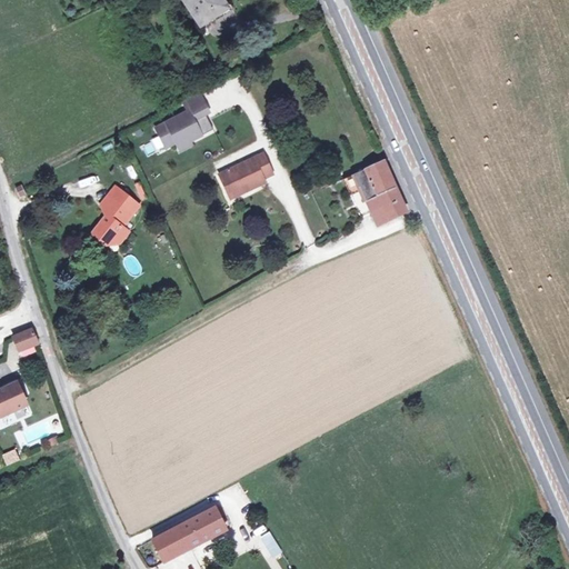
[(189,0),(203,20),(228,5),(225,0),(189,0)]
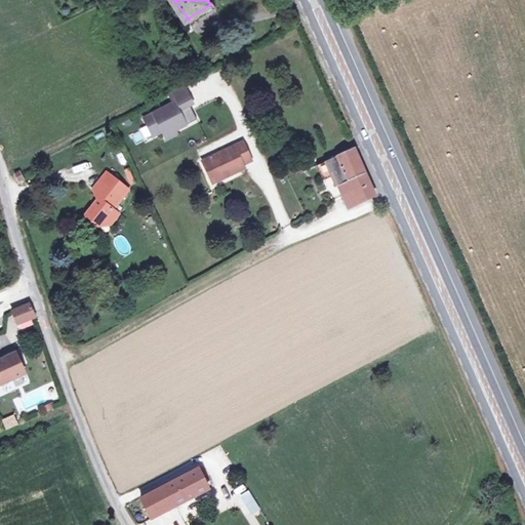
[(171,88),(174,94),(189,87),(186,81),(171,88)]
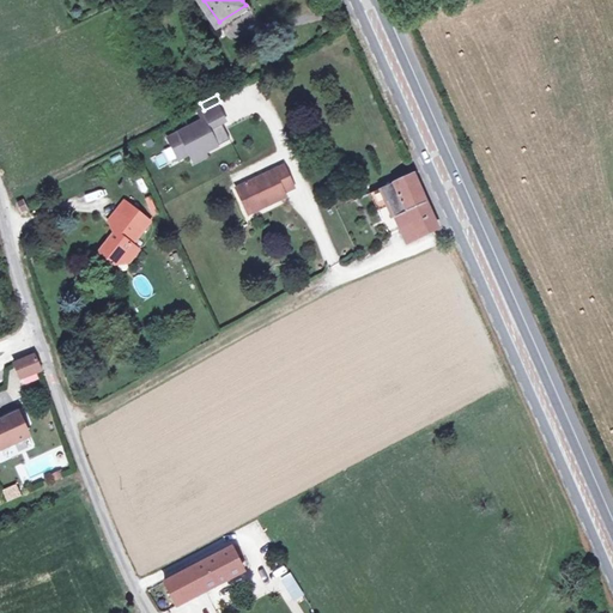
[(204,110),(206,114),(170,133),(182,153),(193,149),(194,151),(206,145),(207,147),(218,141),(210,125),(219,120),(224,117),(228,115),(220,102),(204,110)]
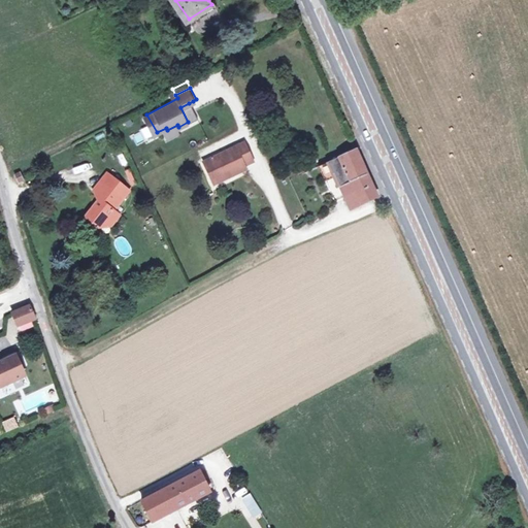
[(191,107),(189,103),(180,107),(188,122),(200,114),(195,105),(191,107)]
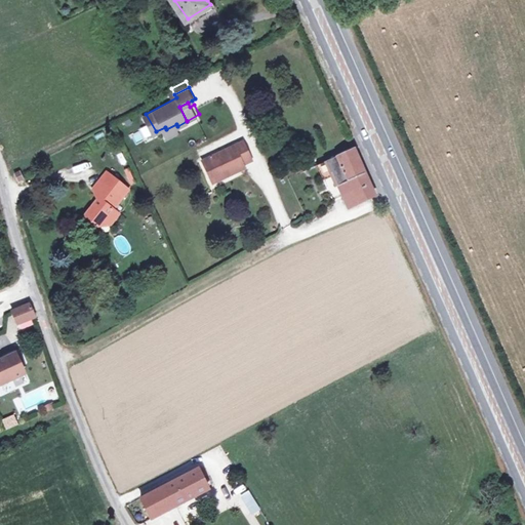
[(179,129),(177,126),(176,124),(166,129),(169,134),(179,129)]
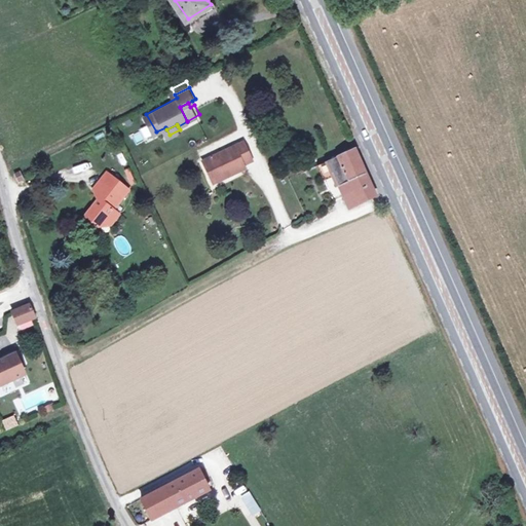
[(230,172),(248,162),(246,159),(255,155),(246,137),(205,156),(214,175),(228,167),(230,172)]
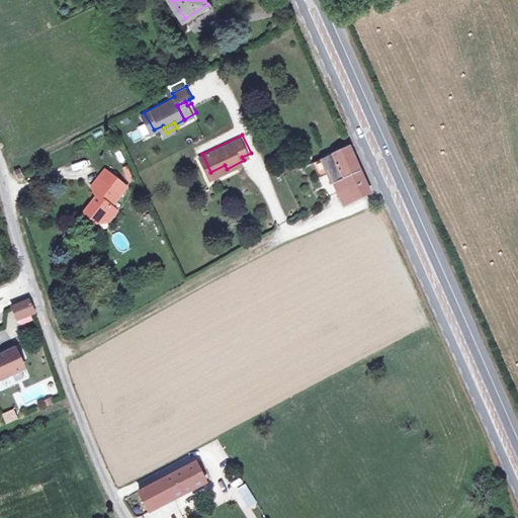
[(344,175),(346,179),(340,182),(342,186),(339,188),(345,201),(370,190),(349,143),(313,160),(320,175),(331,170),(335,179),(344,175)]
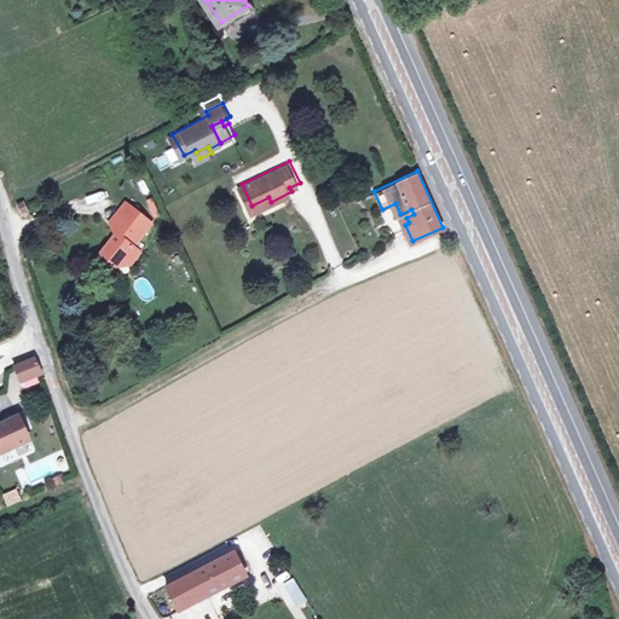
[(85,204),(104,197),(102,191),(82,197),(85,204)]
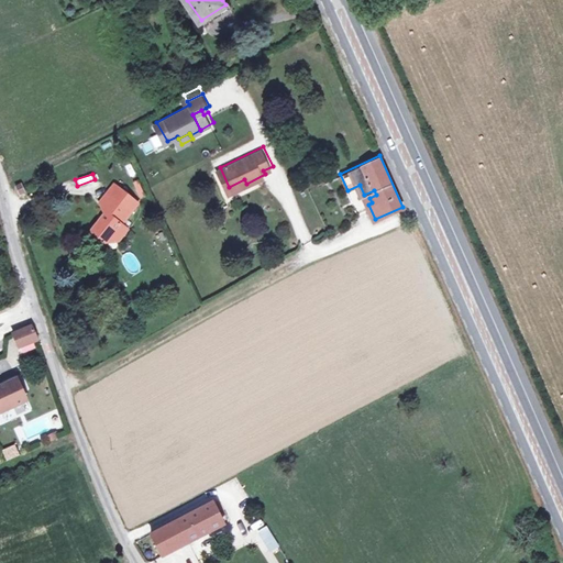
[(141,179),(136,181),(143,197),(147,195),(141,179)]
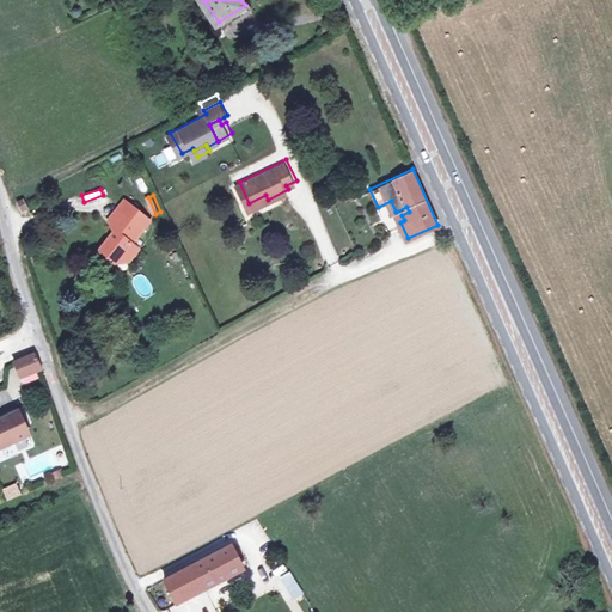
[(249,203),(251,207),(268,200),(265,195),(249,203)]
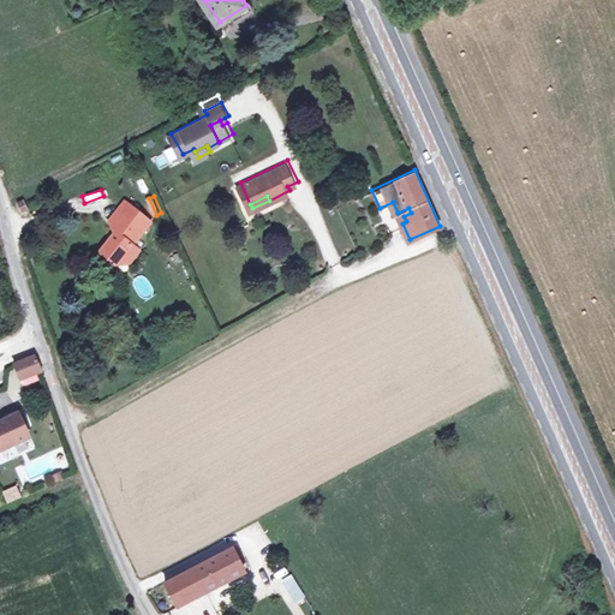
[(101,246),(120,262),(130,261),(139,248),(133,243),(151,220),(126,199),(111,219),(119,226),(101,246)]
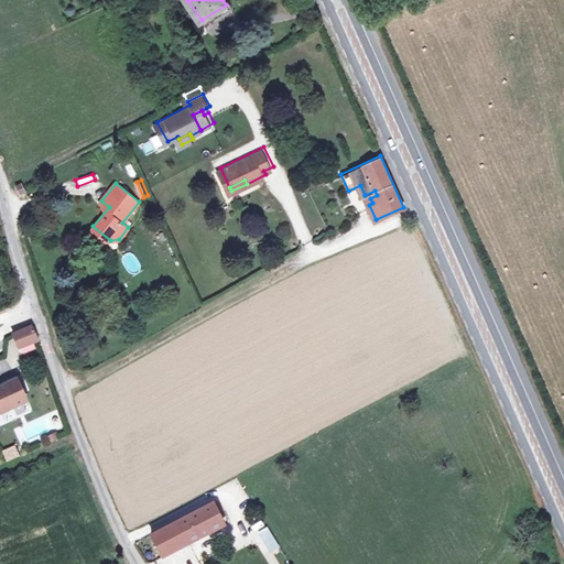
[(110,240),(93,226),(90,229),(105,241),(110,240)]
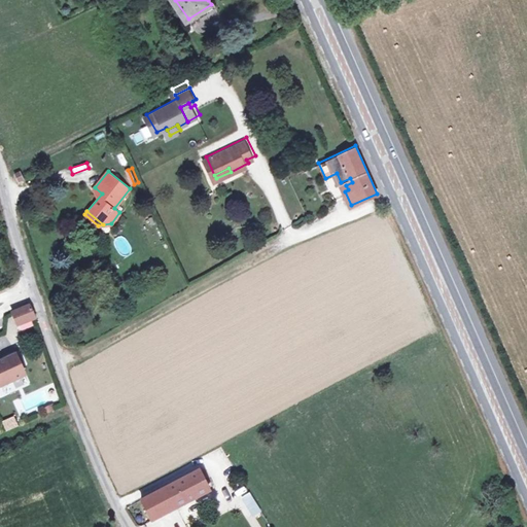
[(20,322),(35,315),(31,304),(14,310),(20,322)]
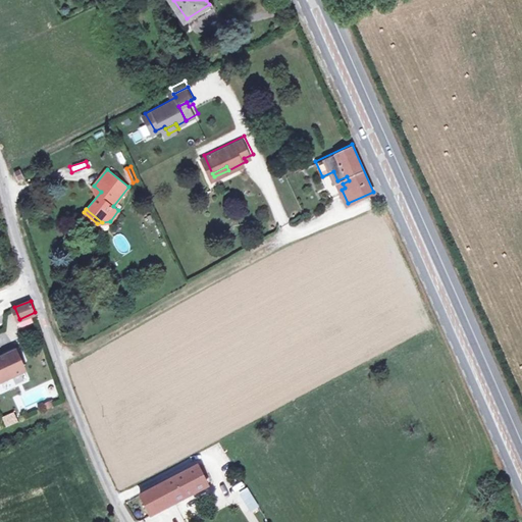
[(0,378),(1,381),(27,370),(16,349),(0,356),(0,378)]
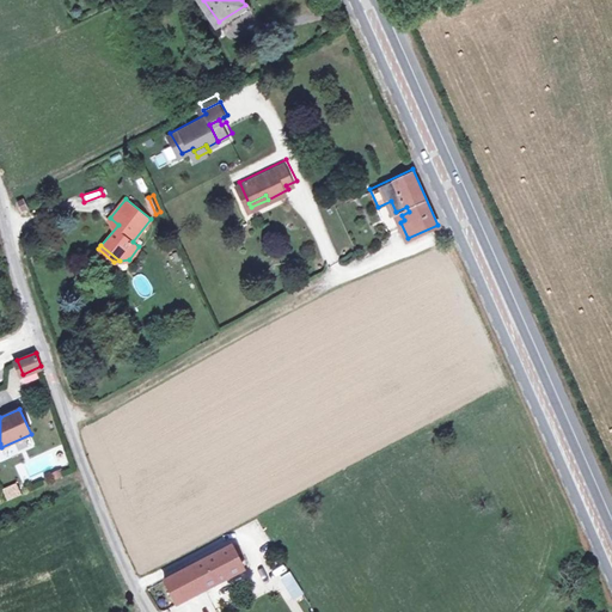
[(1,489),(6,501),(22,495),(16,483),(1,489)]
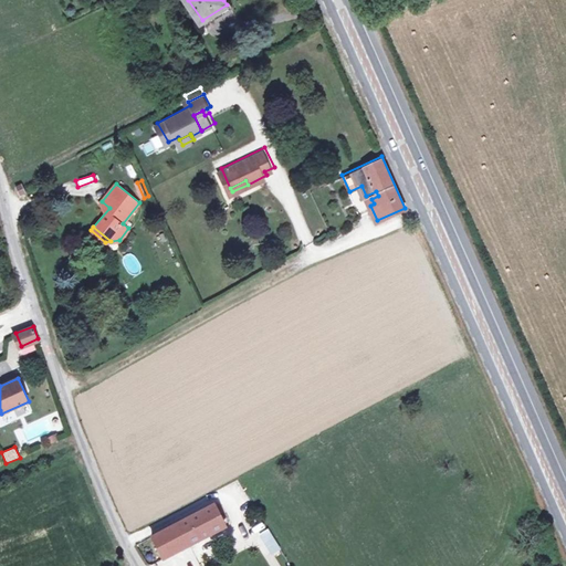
[(164,557),(227,524),(212,502),(152,535),(164,557)]
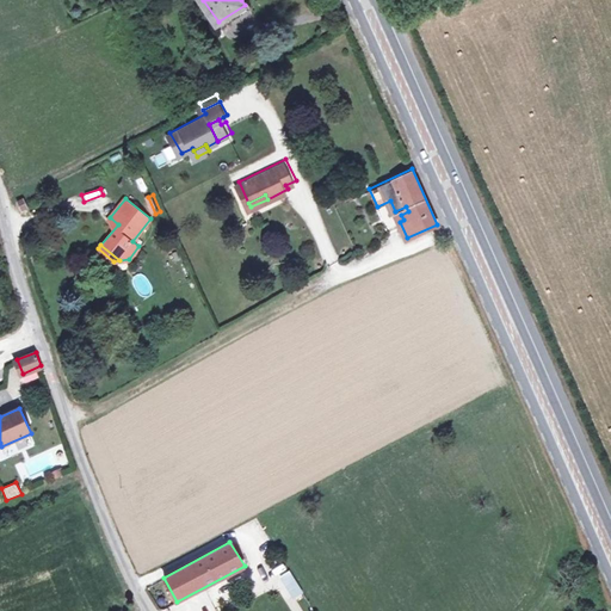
[(290,569),(278,575),(290,602),(302,596),(290,569)]
